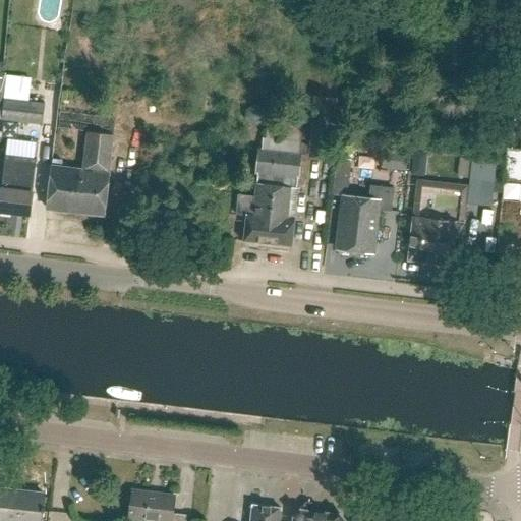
[(43,125),(46,104),(27,102),(31,78),(7,76),(2,121),(43,125)]
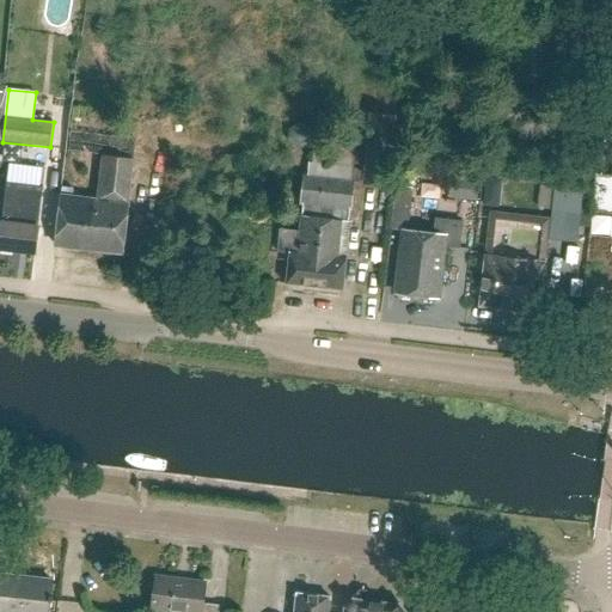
[(122,254),(133,159),(102,155),(97,200),(72,197),(73,189),(62,188),(55,245),(122,254)]
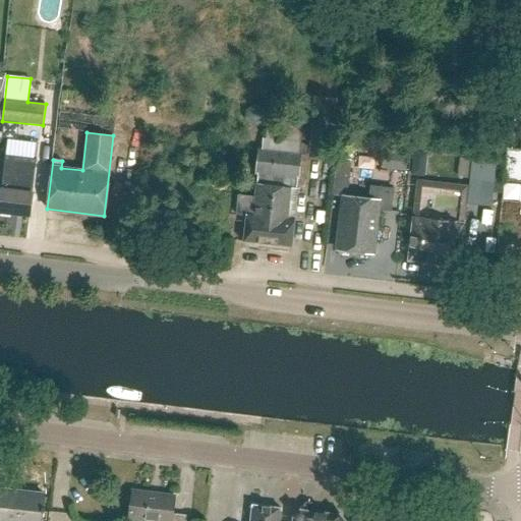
[(301,142),(263,138),(262,151),(259,151),(256,176),(257,176),(255,197),(238,195),(236,215),(246,216),(243,242),(292,247),(295,221),(294,221),(298,188),(296,188),(300,155),(301,142)]
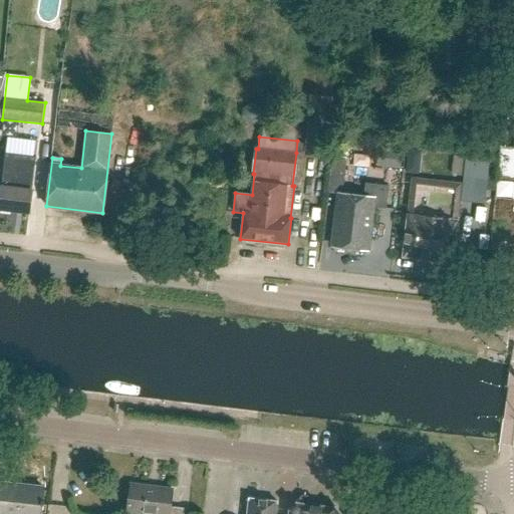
[(297,141),(296,153),(303,154),(304,142),(297,141)]
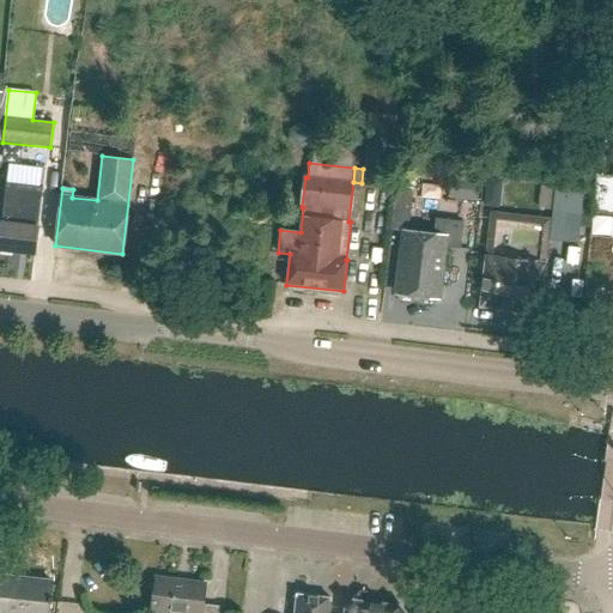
[(478,201),(480,180),(451,176),(449,199),(478,201)]
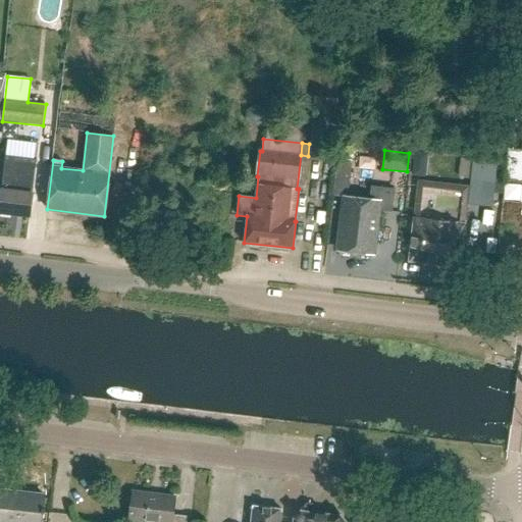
[(521,181),(521,151),(508,150),(505,180),(521,181)]
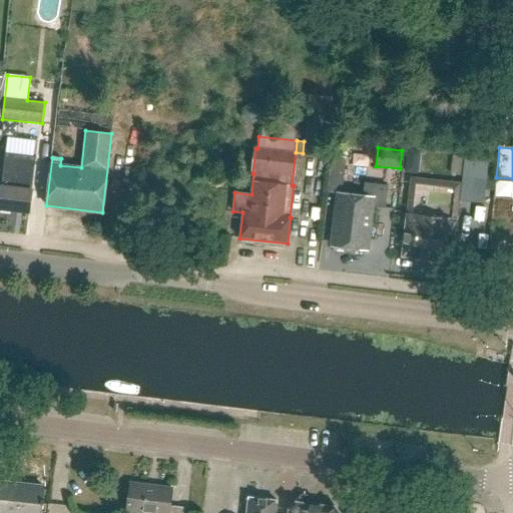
[(1,186),(0,192),(0,208),(29,212),(32,190),(31,190),(36,157),(5,153),(1,186)]
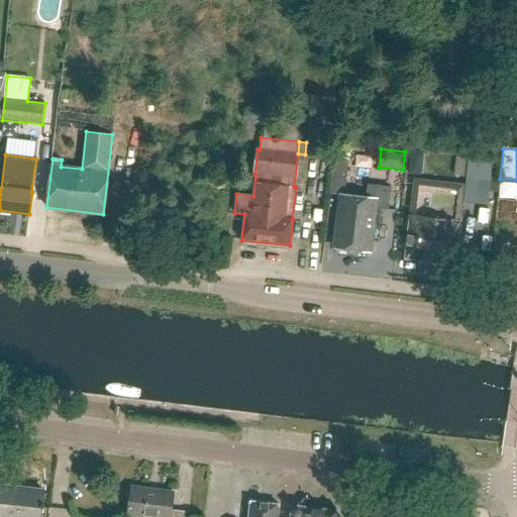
[(458,222),(463,185),(415,180),(411,216),(410,216),(405,259),(454,265),(459,222),(458,222)]
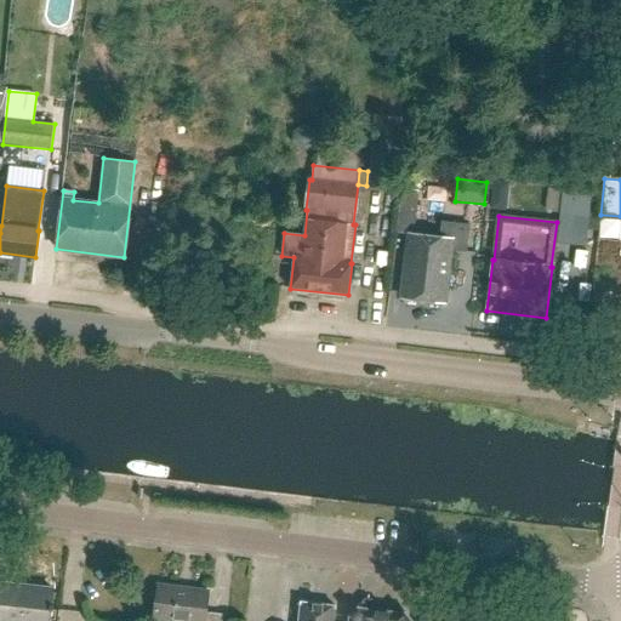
[(466,252),(468,224),(442,222),(439,238),(409,234),(402,297),(443,303),(450,250),(466,252)]
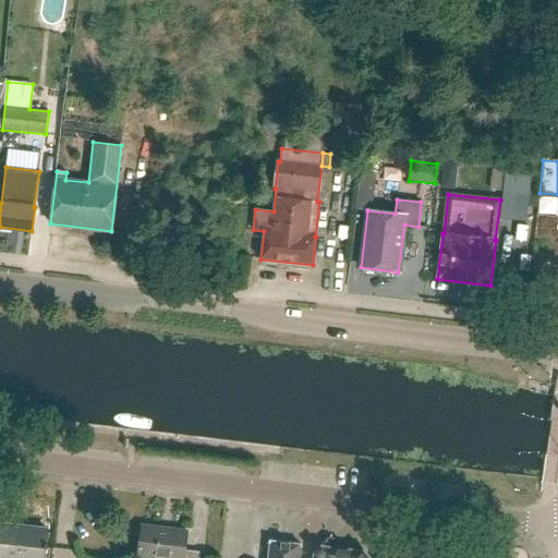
[(557,413),(552,413),(548,414),(546,416),(546,420),(548,421),(550,422),(557,423),(557,413)]
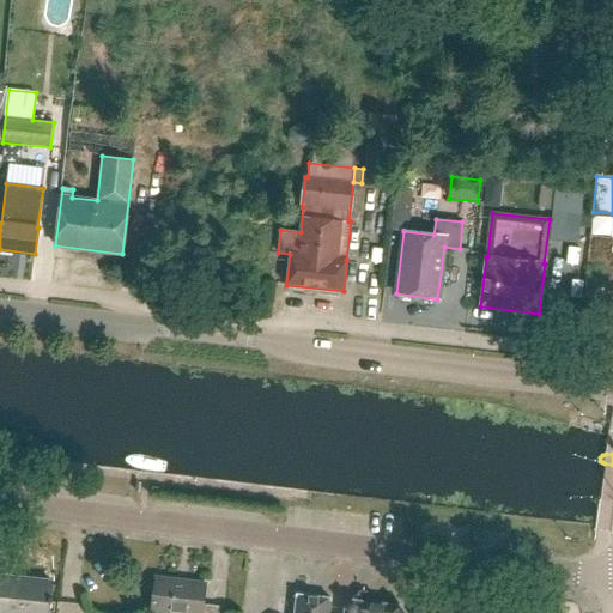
[(612,499),(600,498),(596,498),(594,502),(594,504),(596,507),(599,508),(612,509),(612,499)]
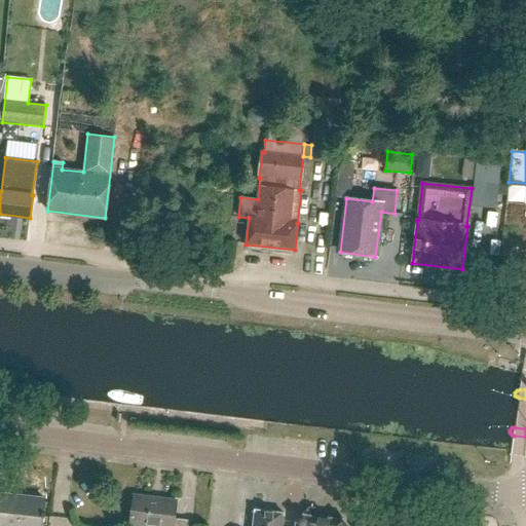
[(41,525),(44,498),(0,493),(0,525),(41,525)]
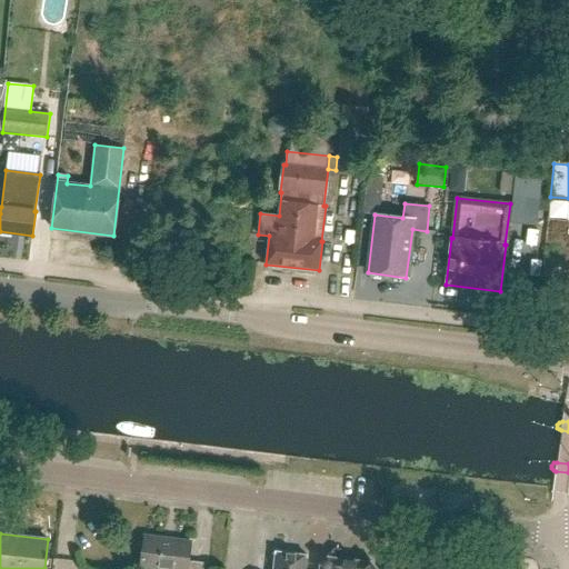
[(203,568),(188,566),(191,541),(145,536),(140,567),(157,568),(203,568)]
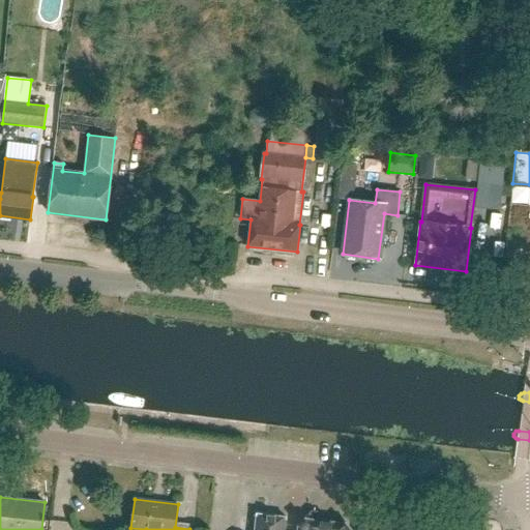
[(254,529),(284,529),(286,518),(257,514),(254,529)]
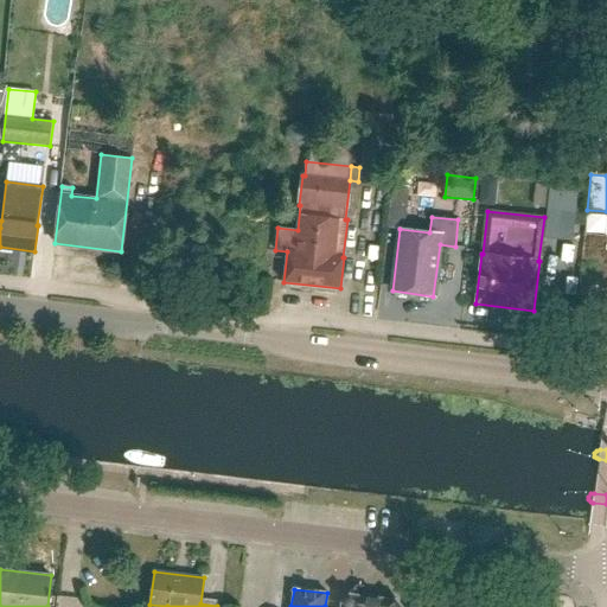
[(401,606),(395,599),(350,594),(343,600),(340,606),(401,606)]
